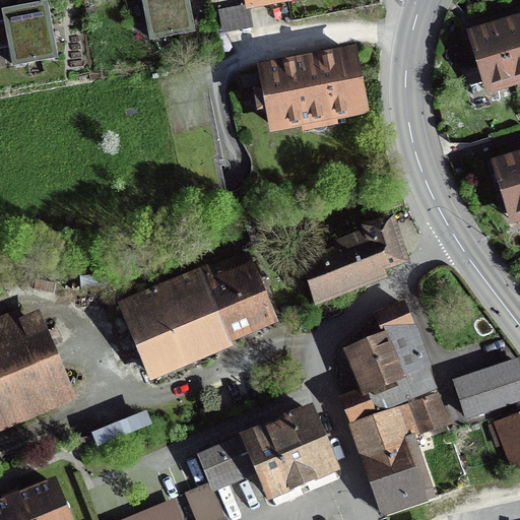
[(187,0),(141,0),(146,35),(191,28),(187,0)]
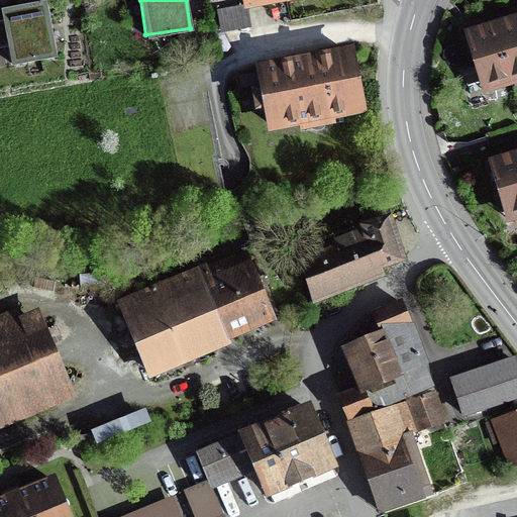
[(241,0),(244,10),(286,1),(292,0),(241,0)]
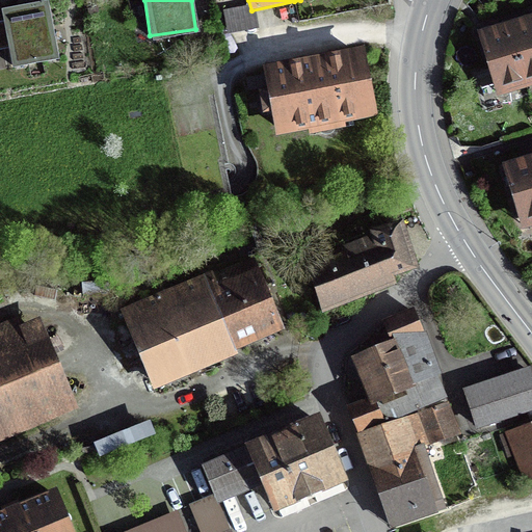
[(52,10),(6,18),(16,73),(60,65),(52,10)]
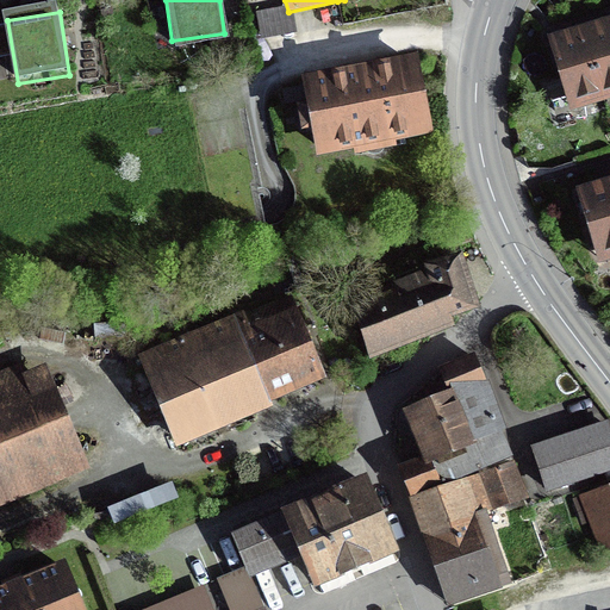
[(609,29),(609,26),(592,32),(580,36),(574,38),(548,45),(566,103),(609,89),(609,29)]
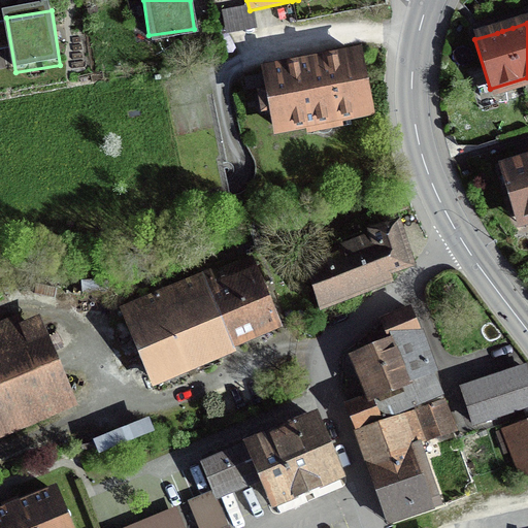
[(362,48),(261,67),(265,92),(256,93),(261,118),(270,116),(274,138),(306,132),(307,136),(343,130),(342,125),(375,119),(362,48)]
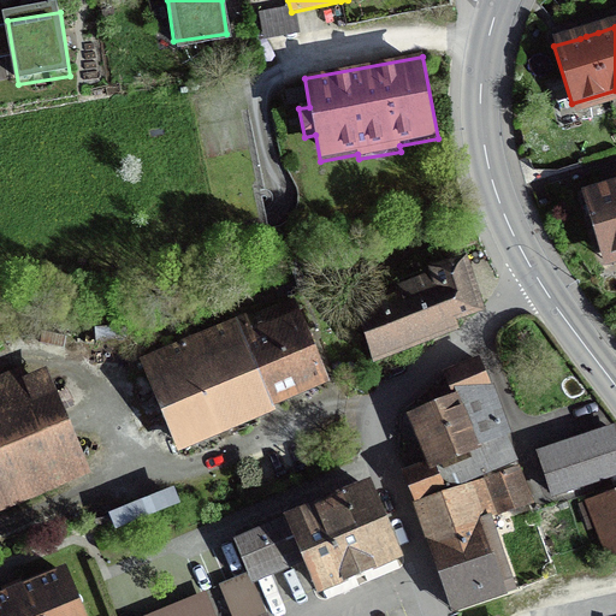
[(615,252),(615,183),(615,184),(608,187),(584,194),(603,256),(615,252)]
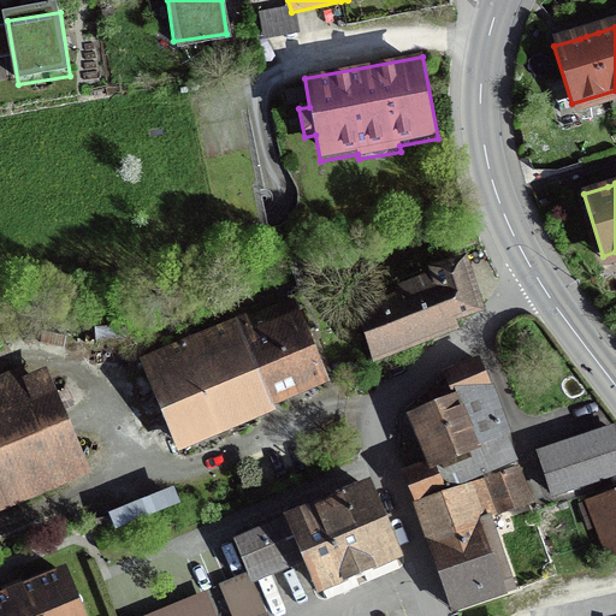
[(437,295),(359,321),(371,357),(455,329),(451,315),(477,307),(460,255),(427,266),(437,295)]
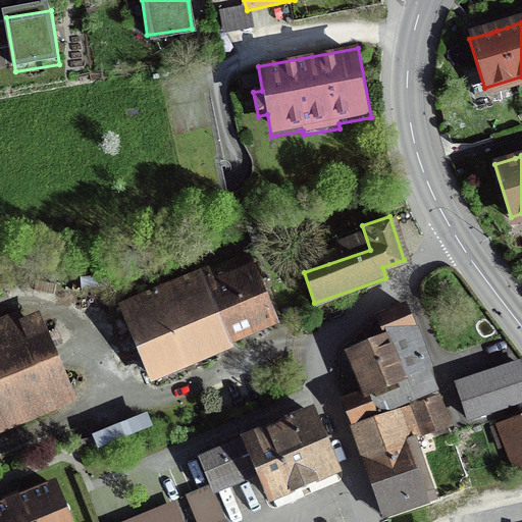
[(251,270),(209,286),(203,273),(120,307),(150,379),(228,348),(226,342),(272,322),(251,270)]
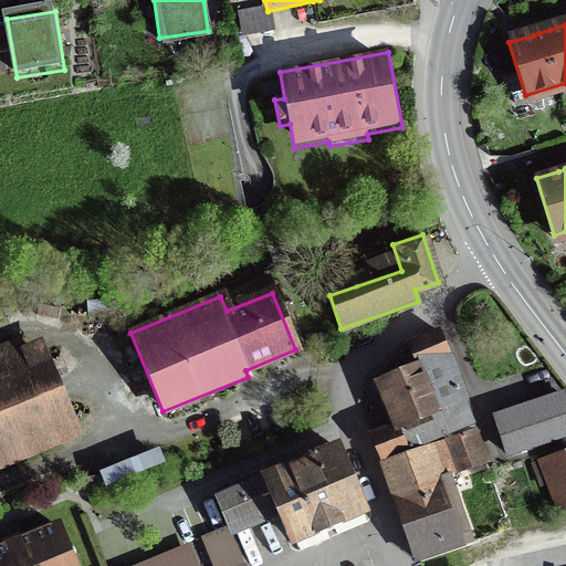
[(421,370),(381,386),(401,432),(471,405),(442,333),(411,346),(421,370)]
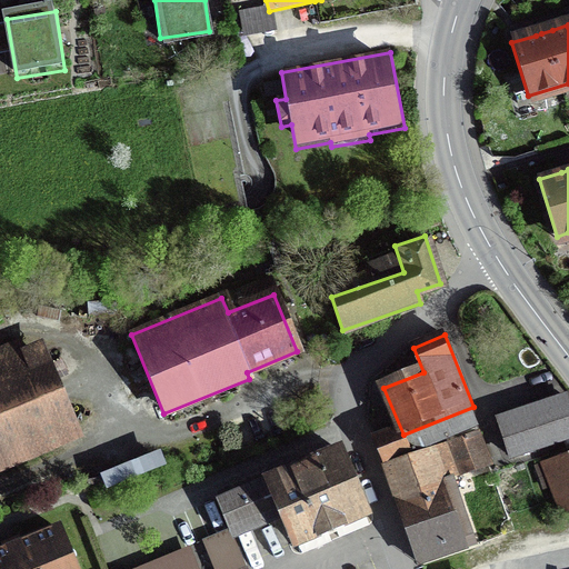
[(21,343),(0,351),(0,470),(82,438),(45,346),(26,353),(21,343)]
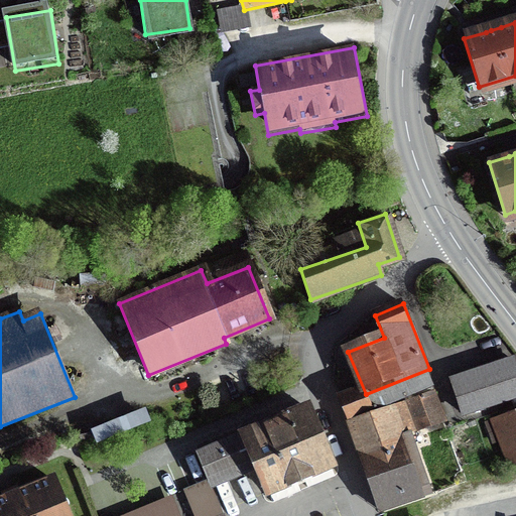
[(515,361),(454,381),(465,417),(515,400),(515,361)]
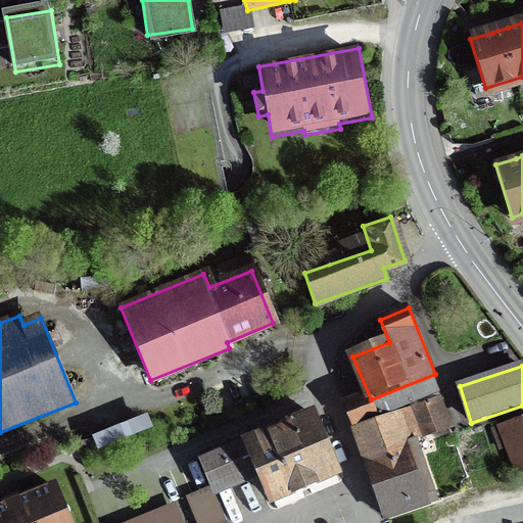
[(443,399),(415,411),(426,440),(455,429),(443,399)]
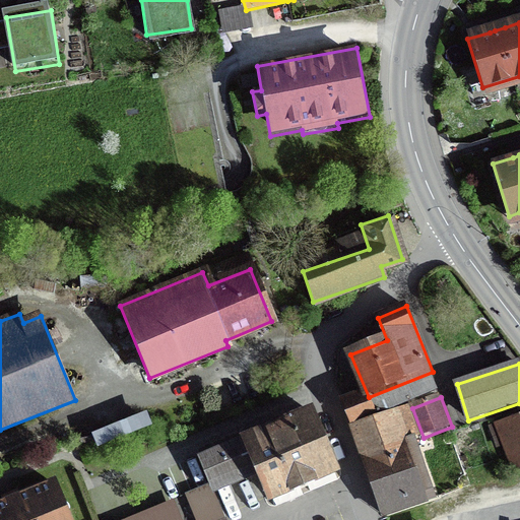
[(305,407),(198,452),(212,485),(255,467),(268,499),(332,471),(305,407)]
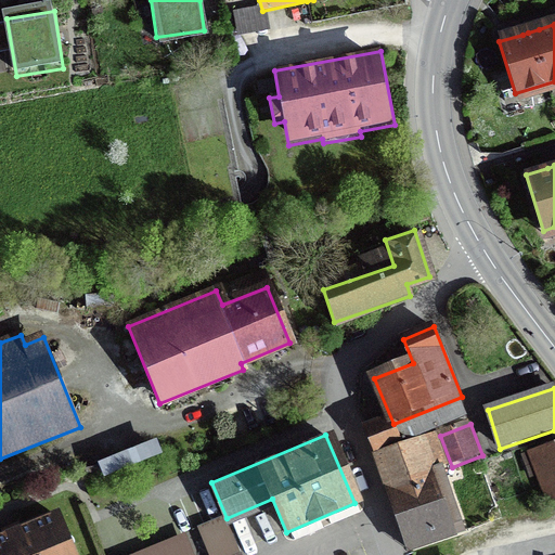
[(424,435),(373,454),(410,551),(461,531),(424,435)]
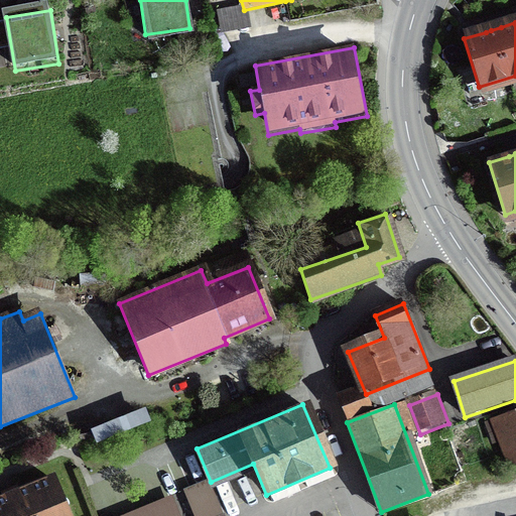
[(515,412),(492,422),(510,470),(515,467),(515,412)]
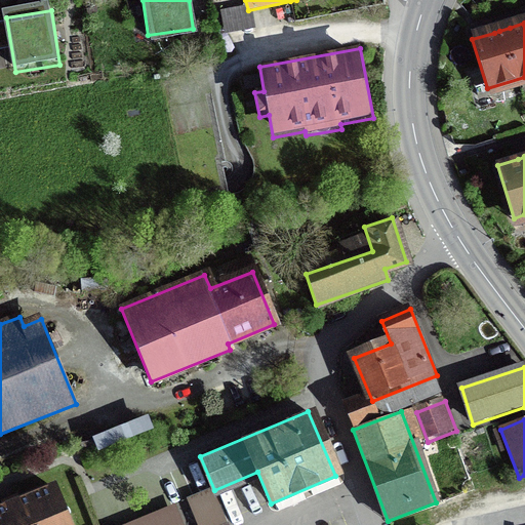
[(66,524),(49,485),(0,505),(0,524),(66,524)]
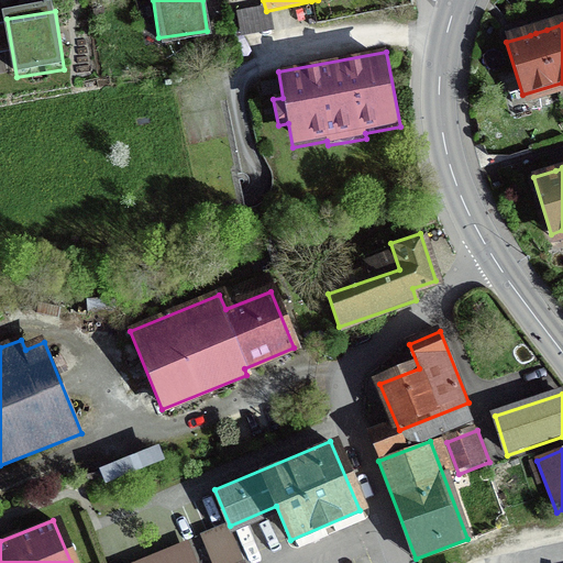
[(227,528),(200,537),(210,562),(236,562),(240,562),(227,528)]
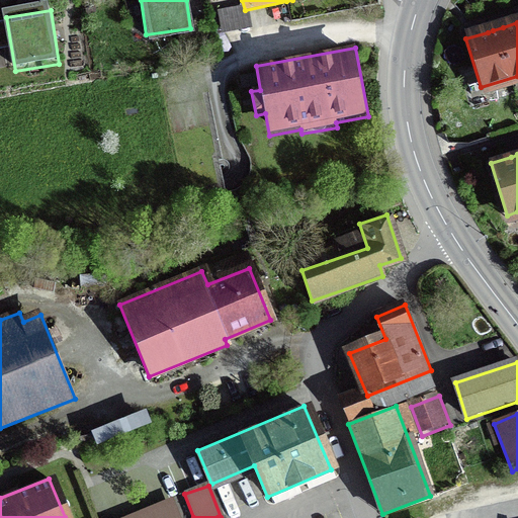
[(176,517),(169,499),(122,517),(176,517)]
